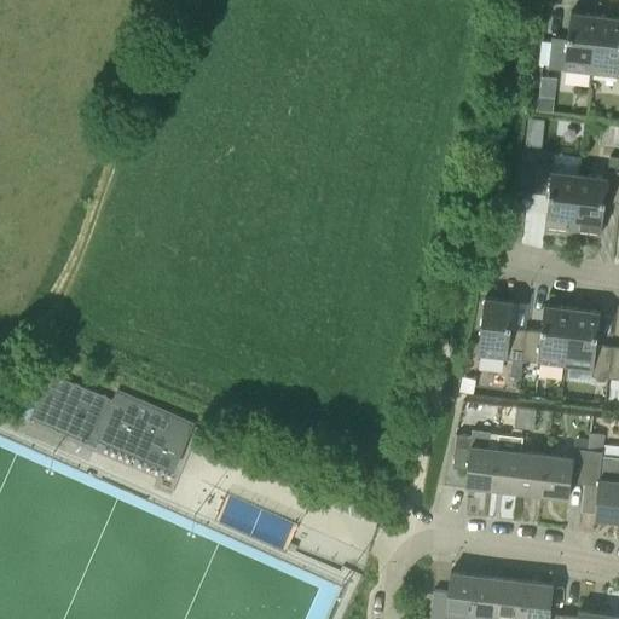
[(591,73),(599,15),(571,11),(567,38),(553,35),(548,68),(591,73)]
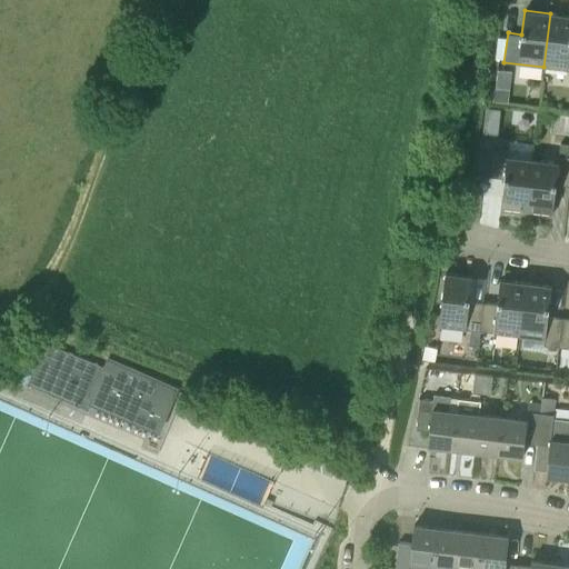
[(568,69),(568,16),(550,13),(543,67),(568,69)]
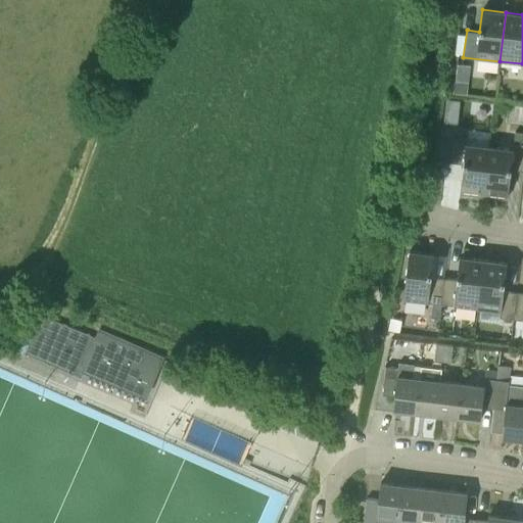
[(468,88),(470,62),(460,61),(458,88),(468,88)]
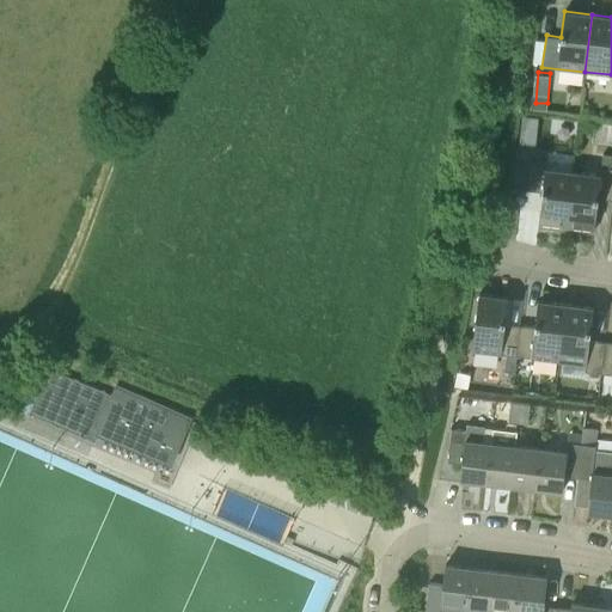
[(522,136),(576,139),(576,121),(522,117),(522,136)]
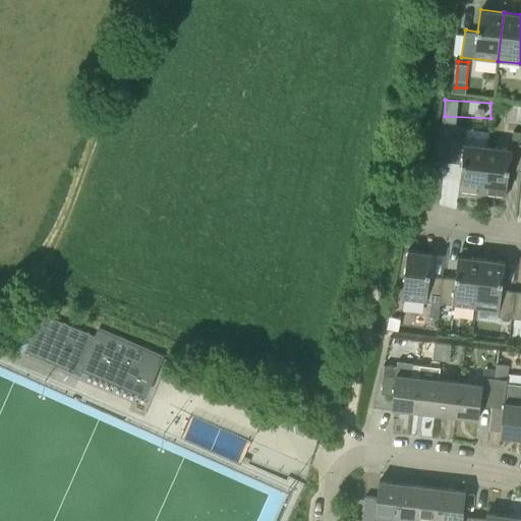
[(520,131),(513,131),(512,142),(520,142),(520,131)]
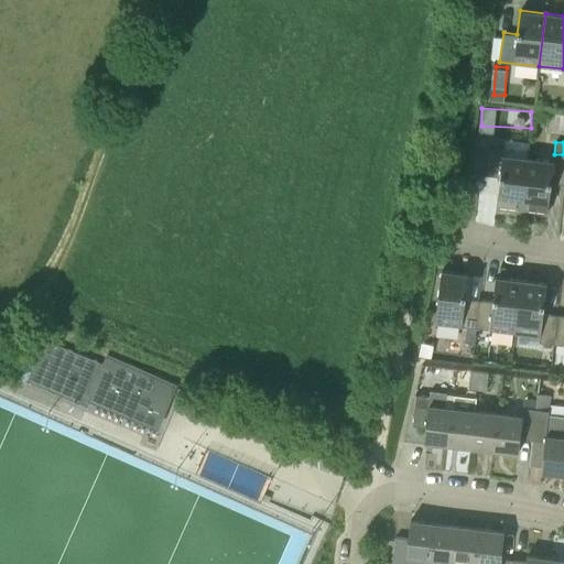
[(496,208),(522,210),(529,158),(503,155),(503,148),(489,147),(486,175),(500,176),(496,208)]
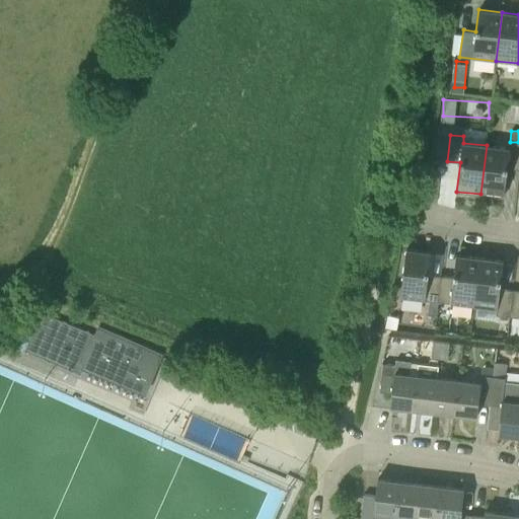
[(518,169),(518,142),(510,142),(509,148),(487,145),(480,194),(504,197),(508,168),(518,169)]
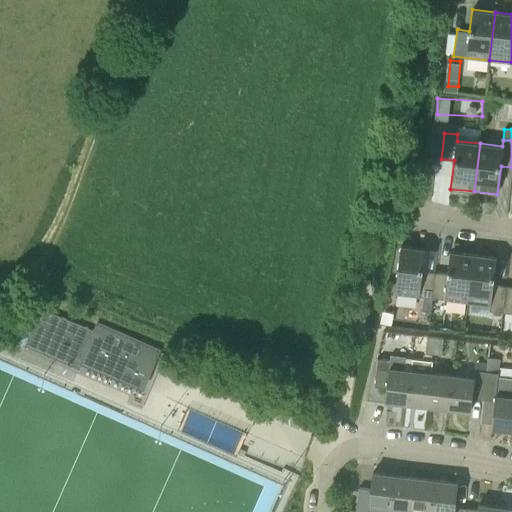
[(432,298),(435,271),(422,270),(425,248),(401,246),(395,293),(432,298)]
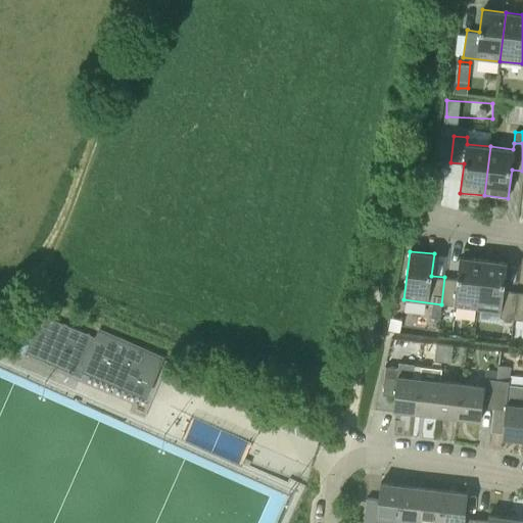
[(477,308),(483,259),(460,256),(457,279),(444,277),(441,304),(477,308)]
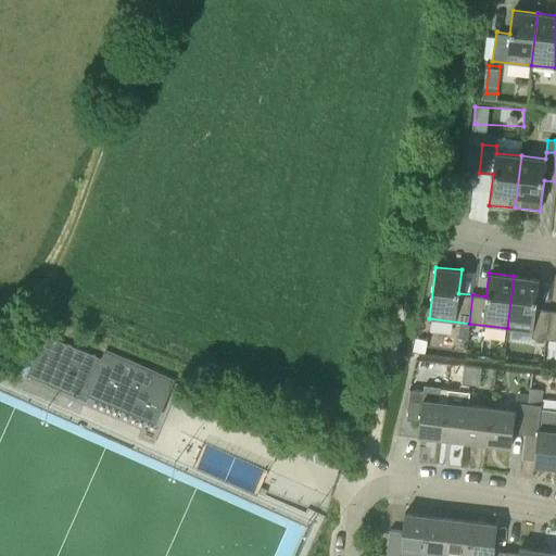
[(535,338),(545,339),(550,311),(535,308),(539,279),(514,276),(507,328),(536,331),(535,338)]
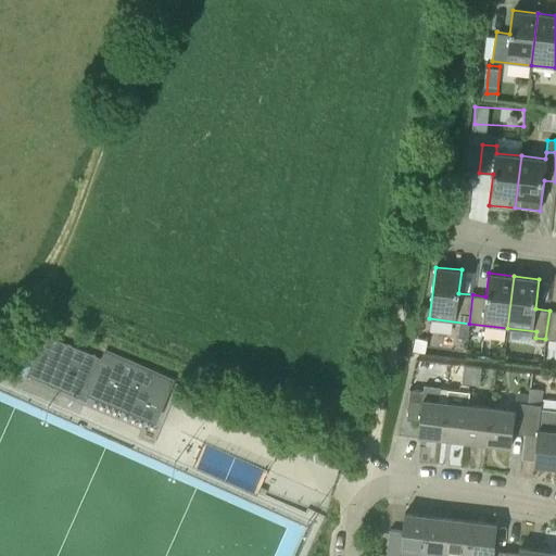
[(545,339),(555,340),(555,311),(550,311),(545,339)]
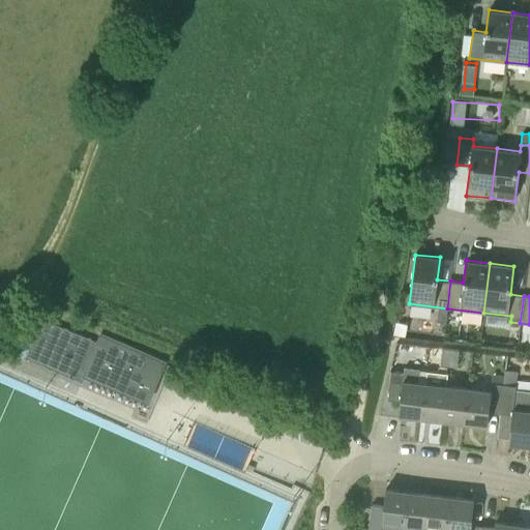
[(89,363),(98,340),(41,316),(25,355),(82,380),(83,377),(89,363)]
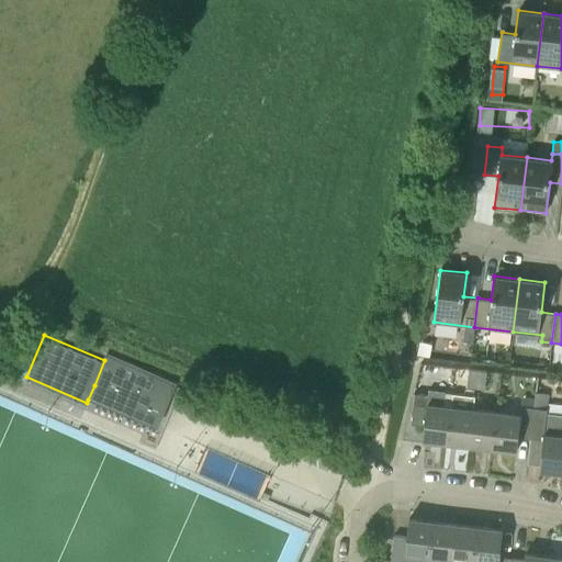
[(108,352),(104,360),(94,385),(88,400),(123,414),(157,428),(176,382),(108,352)]
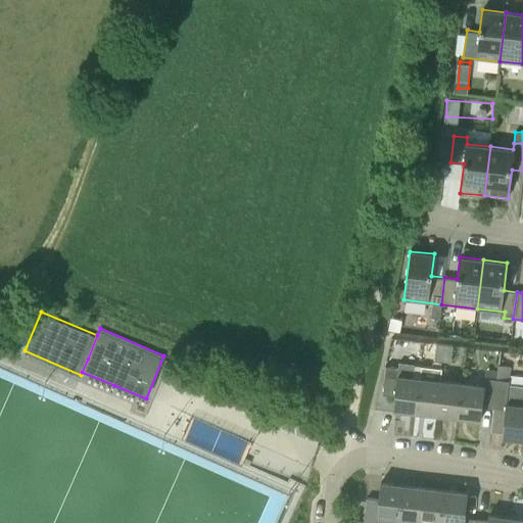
[(443,361),(445,344),(436,343),(434,360),(443,361)]
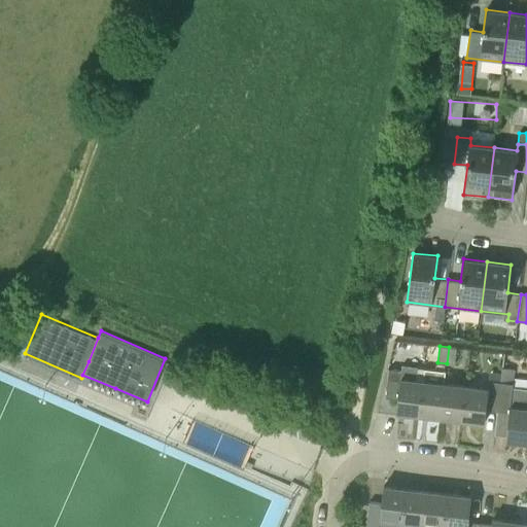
[(455,364),(457,348),(449,347),(447,363),(455,364)]
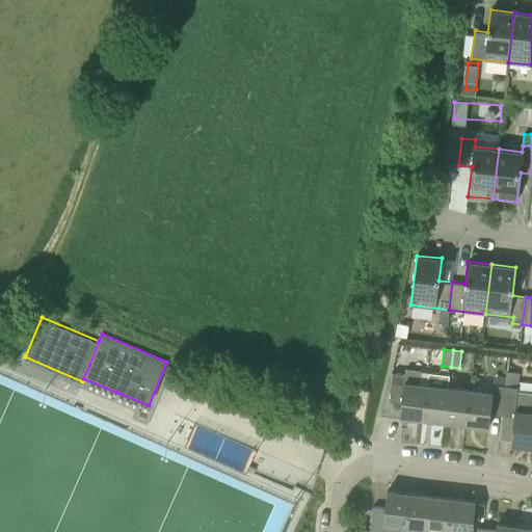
[(418,419),(422,420),(426,384),(420,383),(421,371),(405,370),(405,373),(393,372),(390,401),(402,402),(400,416),(418,419)]
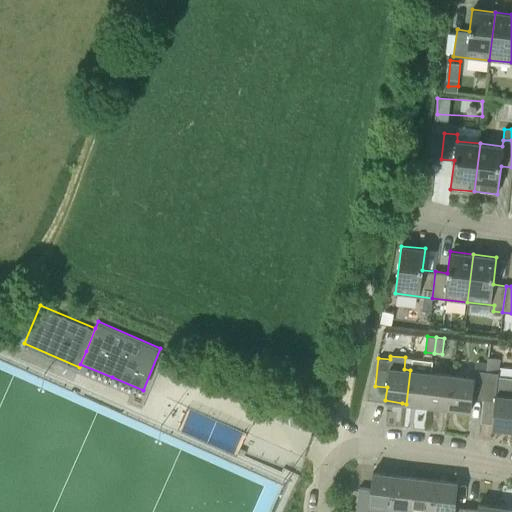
[(411,404),(428,406),(431,373),(410,370),(406,404),(411,404)]
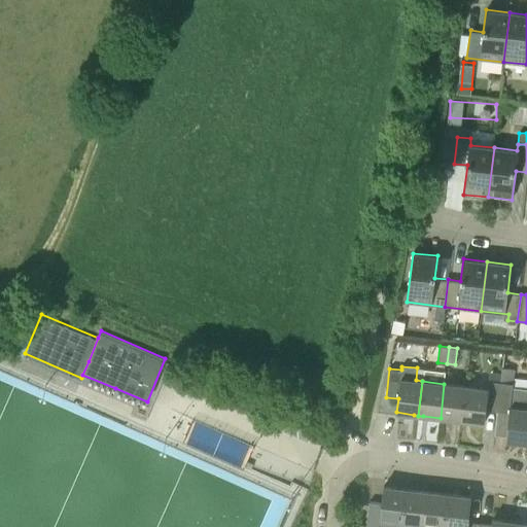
[(486,410),(497,411),(500,382),(489,381),(488,389),(465,386),(461,421),(466,421),(484,423),(486,410)]
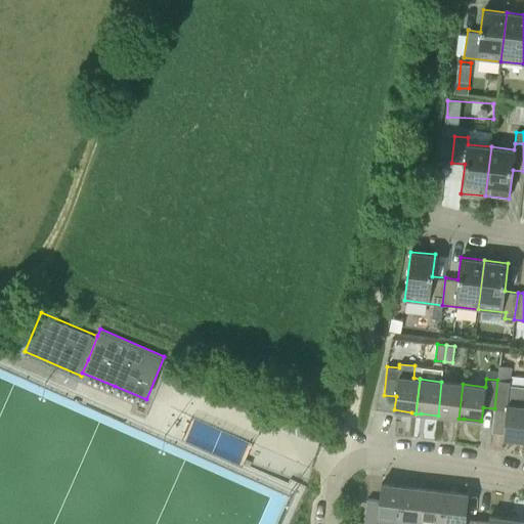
[(523,441),(523,386),(510,385),(510,381),(497,380),(494,408),(507,410),(503,438),(520,440),(520,441),(523,441)]
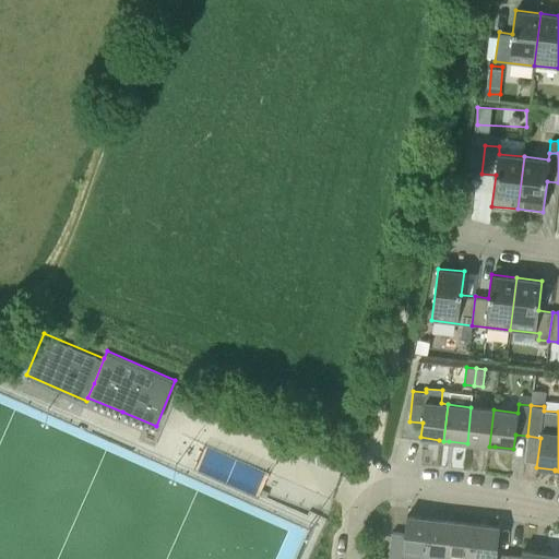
[(485,445),(489,447),(494,409),(471,407),(467,443),(485,445)]
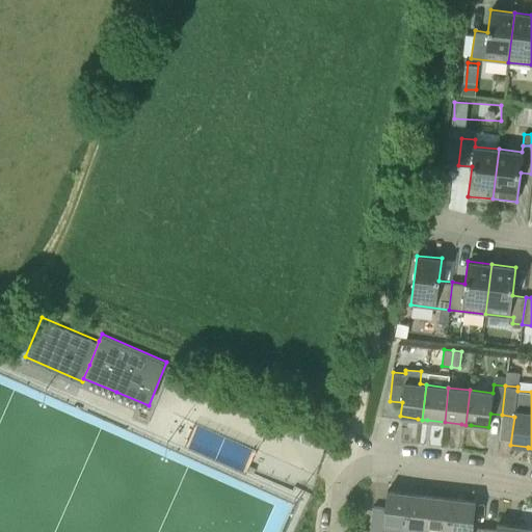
[(373,506),(369,531),(404,531),(405,528),(409,493),(404,493),(387,490),(384,508),(373,506)]
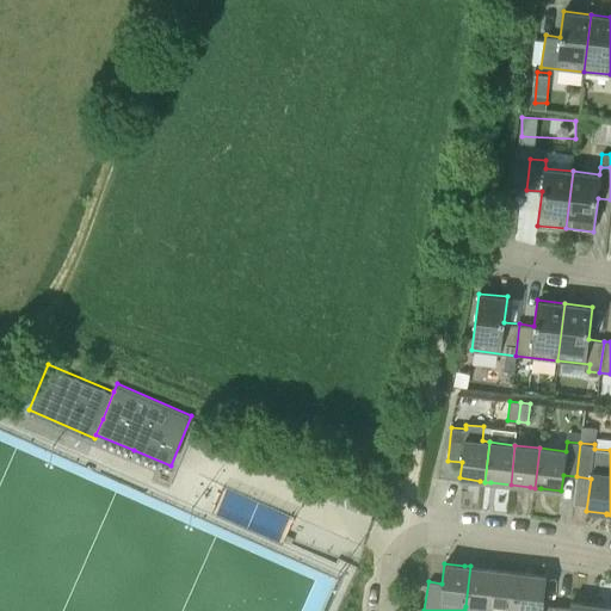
[(470,566),(466,606),(491,609),(495,569),(475,568),(476,567),(470,566)]
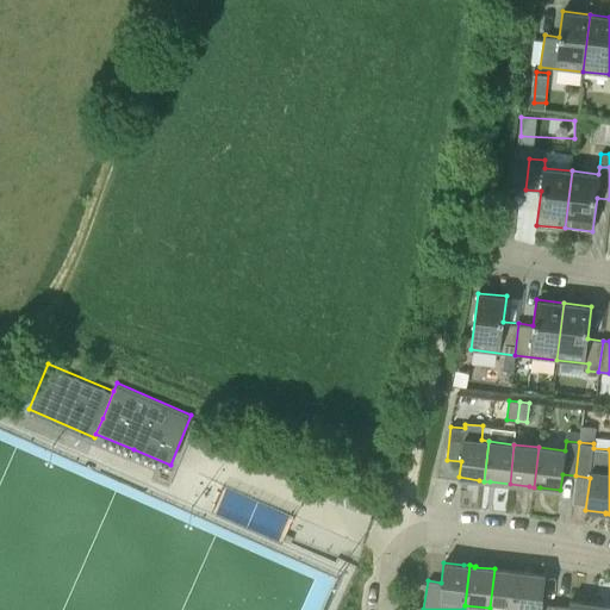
[(514,571),(495,568),(490,608),(489,609),(514,609),(520,571),(514,571)]
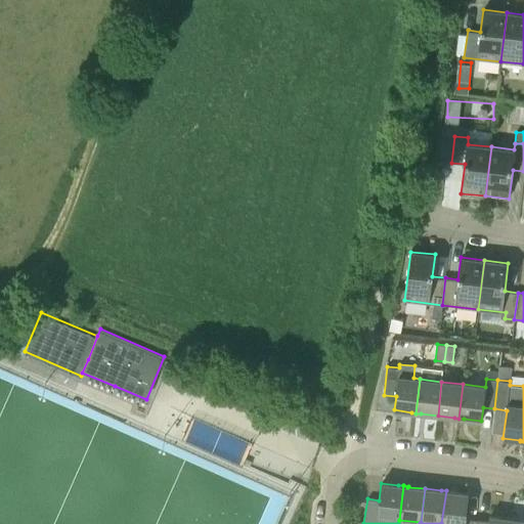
[(446,490),(441,523),(476,523),(477,520),(466,518),(468,493),(450,492),(450,491),(446,490)]
